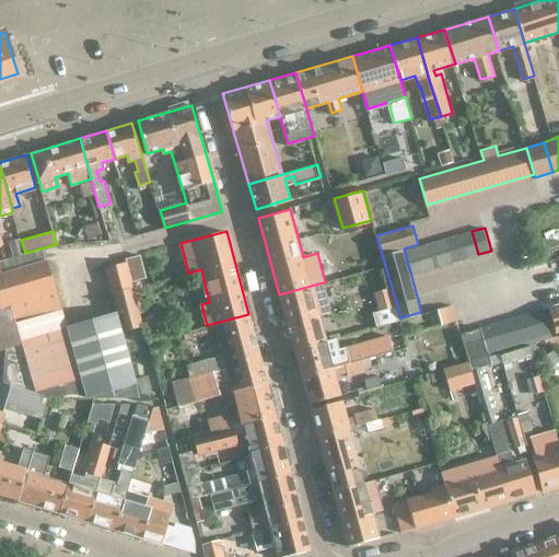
[(472,231),(459,235),(466,258),(478,254),(472,231)]
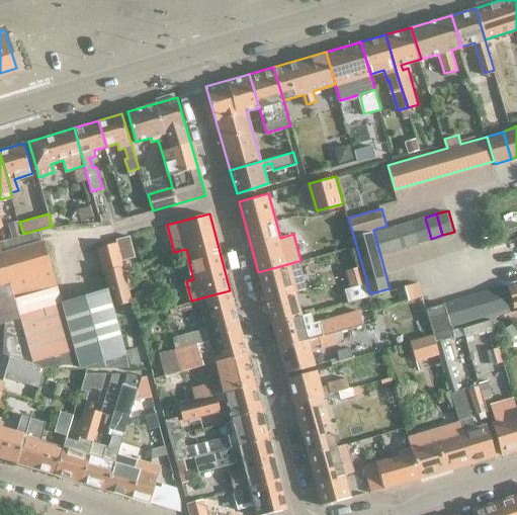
[(425,218),(413,221),(419,242),(431,239),(425,218)]
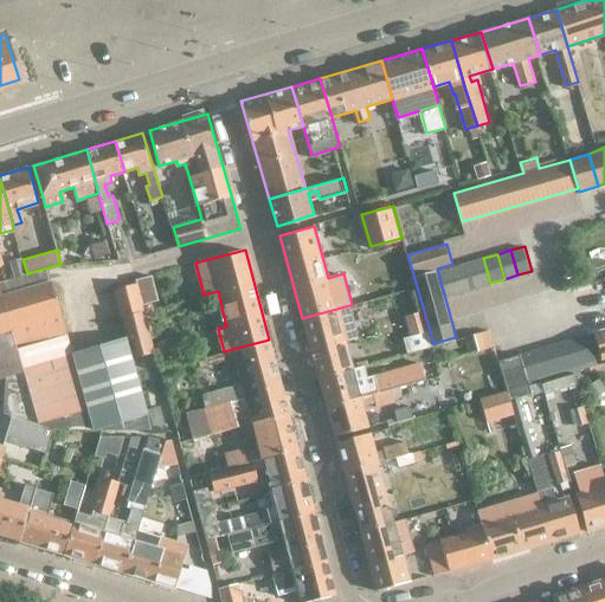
[(483,258),(469,261),(476,287),(490,283),(483,258)]
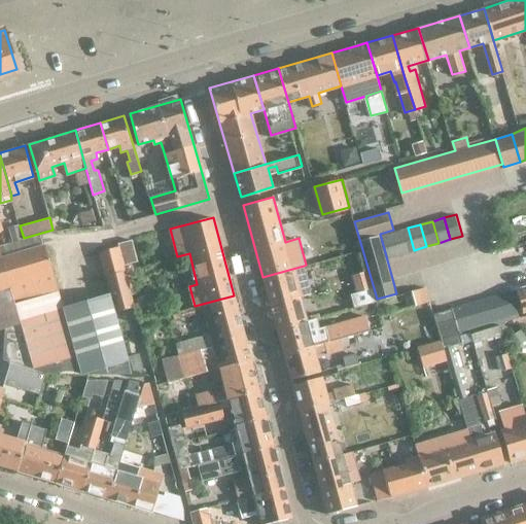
[(408,228),(395,232),(402,253),(414,250),(408,228)]
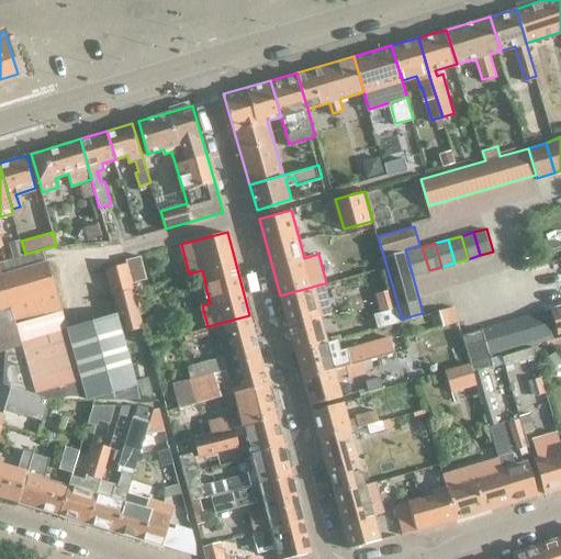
[(429,270),(422,247),(410,250),(416,275),(429,270)]
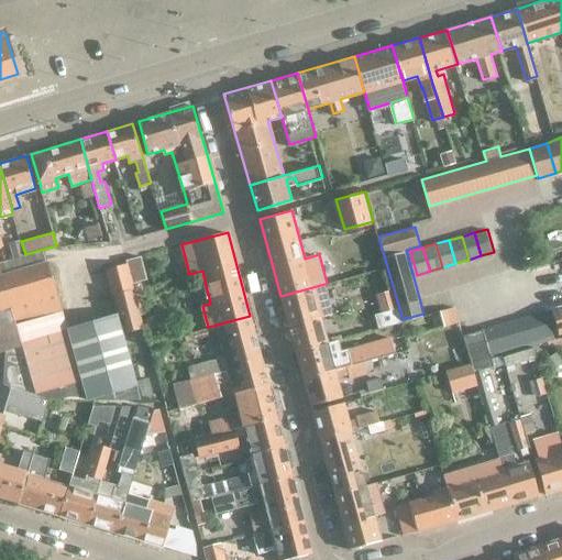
[(48,262),(2,275),(21,344),(68,330),(68,328),(48,262)]
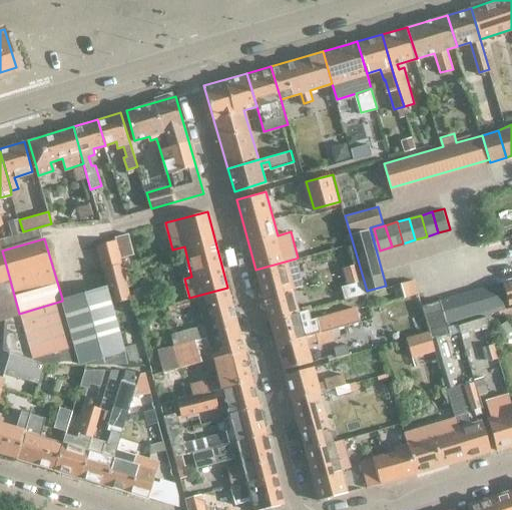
[(103,269),(122,263),(116,238),(96,244),(103,269)]
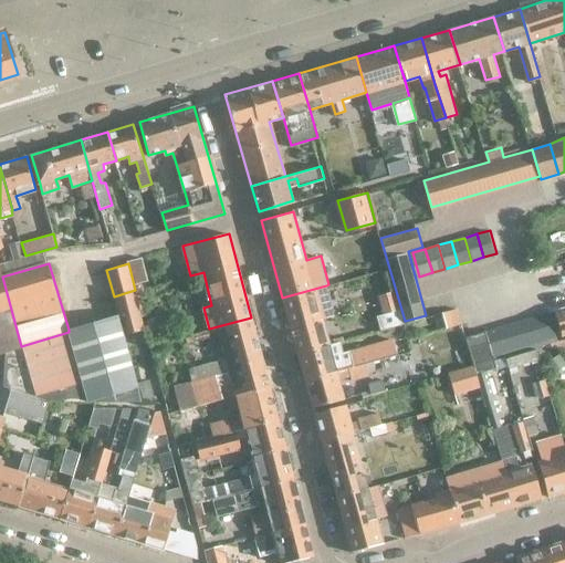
[(0,353),(7,351),(9,387),(11,388),(35,396),(21,346),(2,277),(0,270),(0,353)]
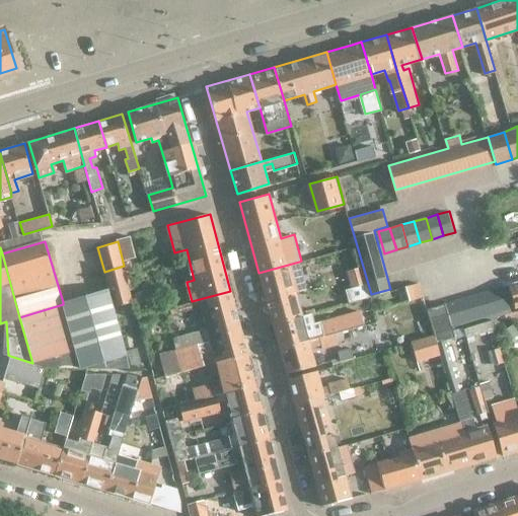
[(273,322),(302,314),(296,292),(306,289),(299,262),(259,273),(273,322)]
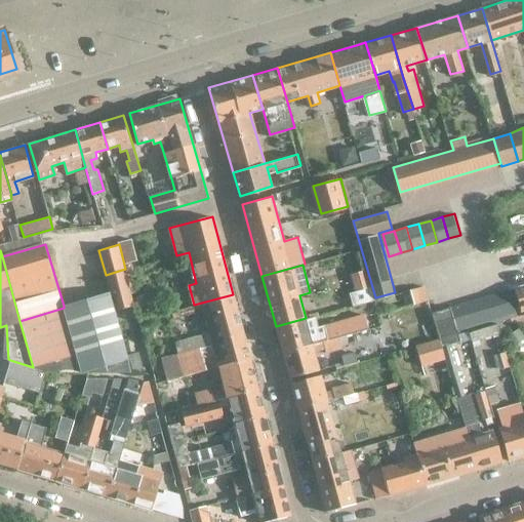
[(134,304),(125,269),(106,275),(114,310),(134,304)]
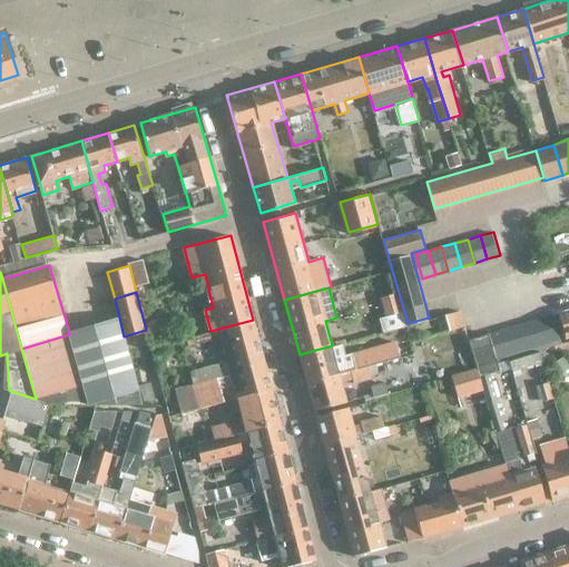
[(568,309),(558,312),(566,336),(568,335),(568,309)]
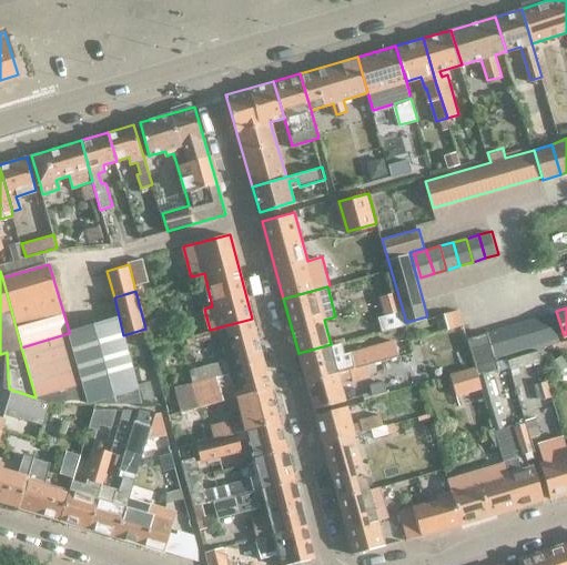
[(553,311),(535,316),(542,341),(560,335),(553,311)]
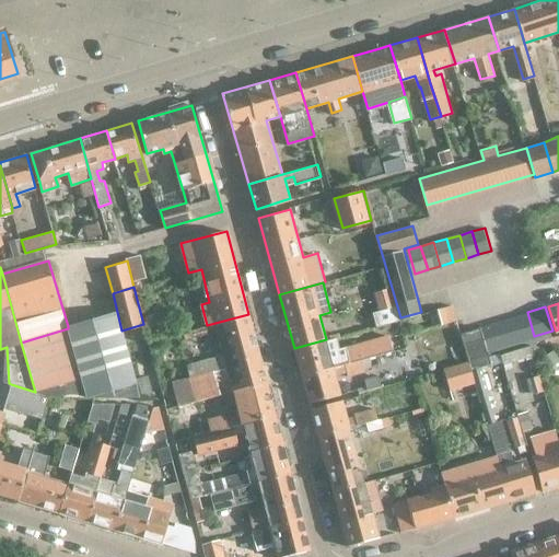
[(68,328),(21,343),(35,392),(49,395),(88,396),(138,396),(136,382),(116,311),(68,326),(68,328)]
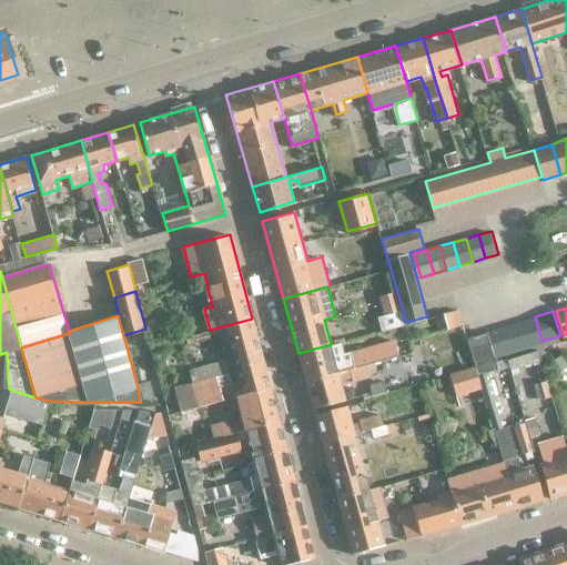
[(542,341),(535,316),(524,320),(530,344),(542,341)]
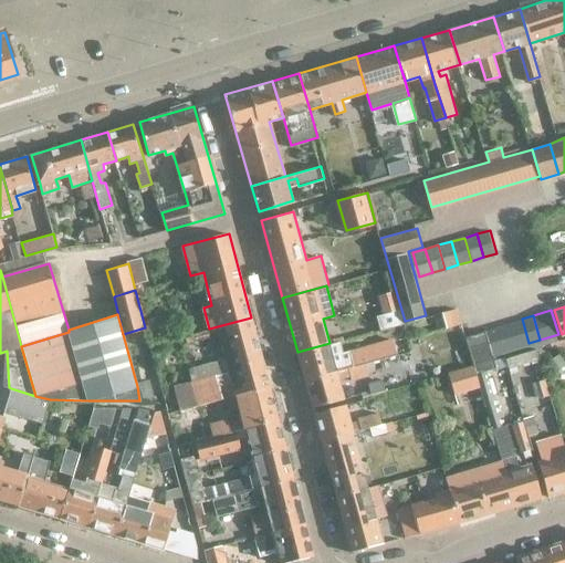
[(251,318),(209,329),(209,330),(218,327),(229,372),(173,386),(179,410),(217,400),(218,400),(269,386),(251,318)]
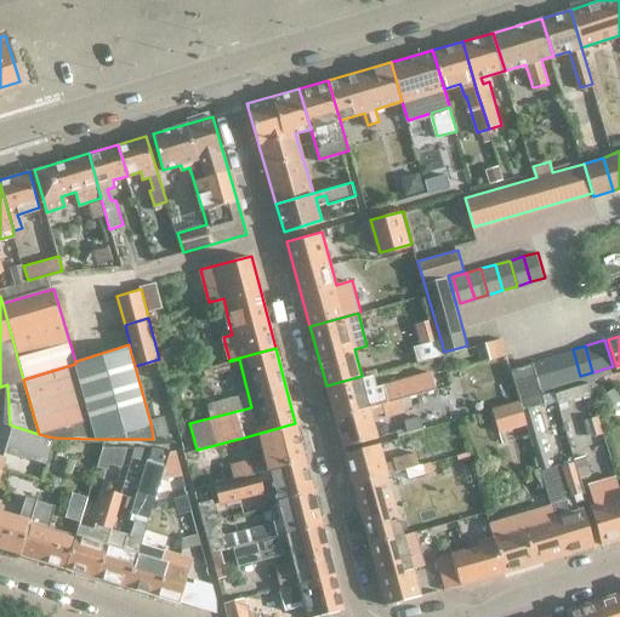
[(573,349),(561,354),(568,380),(580,376),(573,349)]
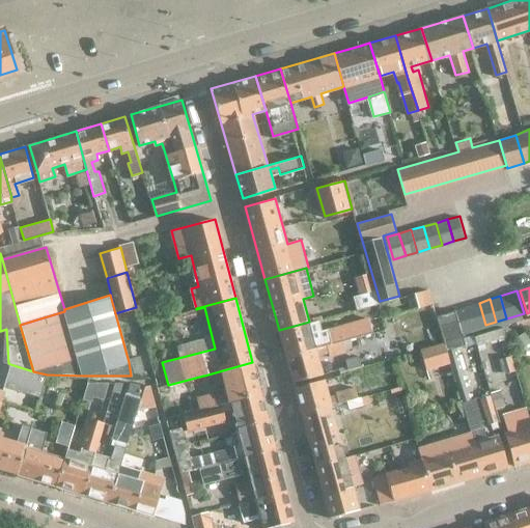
[(485,325),(479,303),(468,306),(474,328),(485,325)]
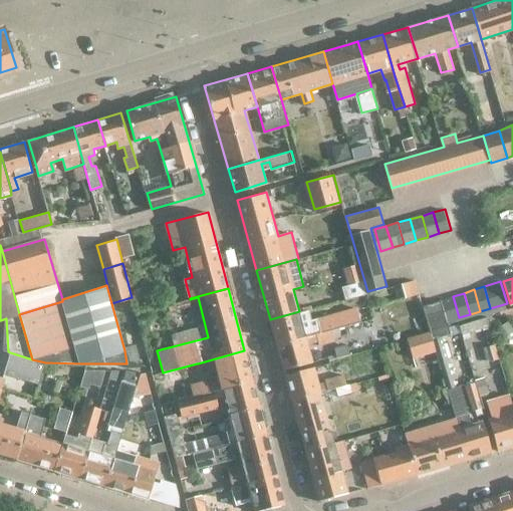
[(453,296),(442,299),(449,320),(459,317),(453,296)]
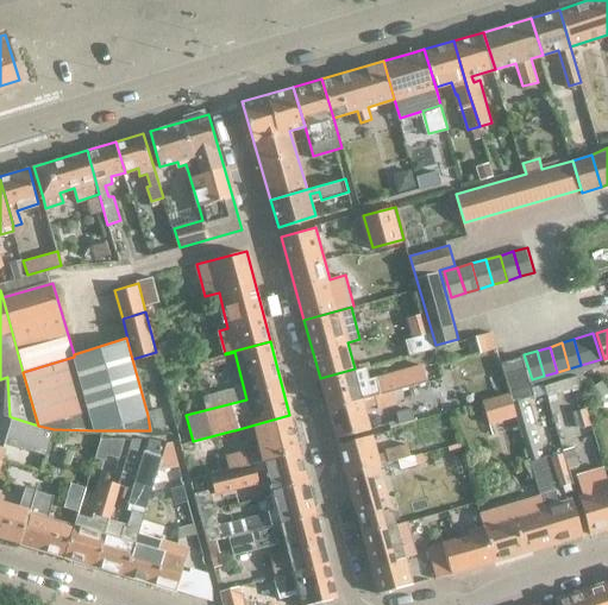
[(501,361),(511,392),(513,402),(534,395),(533,390),(530,380),(532,379),(524,354),(501,361)]
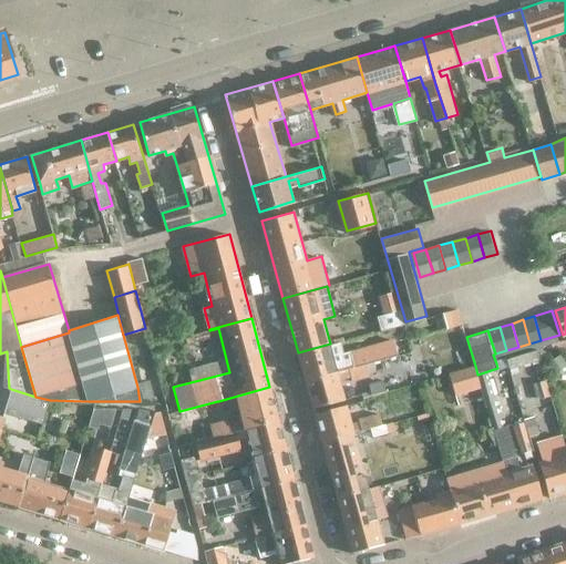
[(330,344),(298,352),(298,354),(305,376),(306,380),(345,368),(354,366),(374,360),(399,354),(394,338),(360,348),(345,352),(341,340),(330,344)]
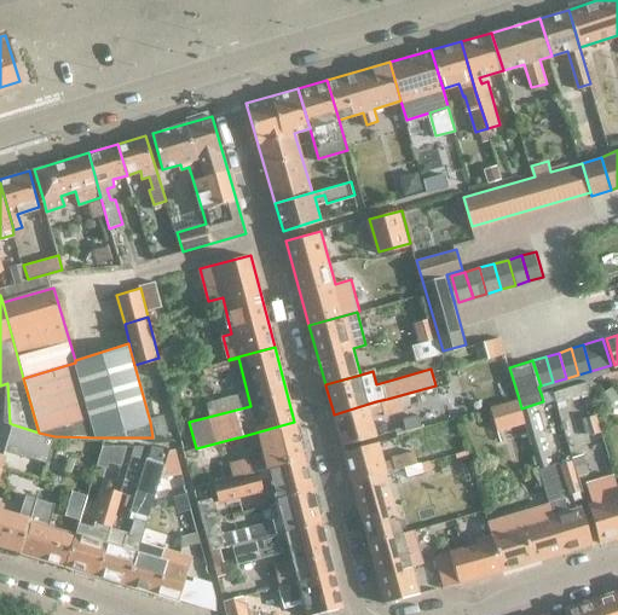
[(387,399),(334,415),(341,444),(376,434),(370,412),(383,408),(385,413),(403,408),(403,404),(411,401),(409,393),(387,399)]
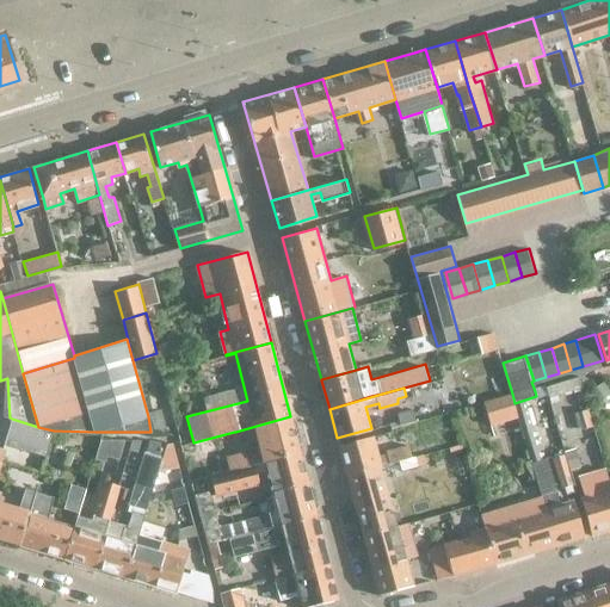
[(515,403),(512,394),(485,402),(491,425),(518,416),(515,403)]
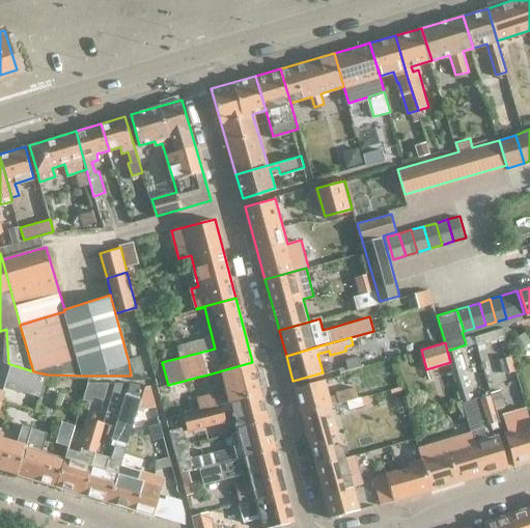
[(472,397),(456,349),(448,351),(463,400),(472,397)]
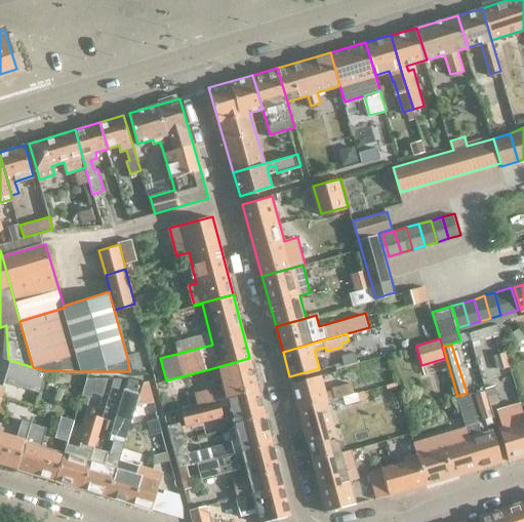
[(344,361),(335,364),(336,367),(357,361),(355,352),(343,356),(344,361)]
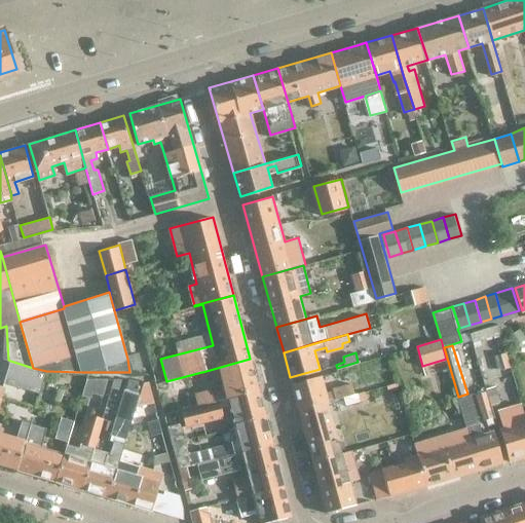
[(194,393),(197,404),(258,388),(250,359),(202,372),(219,368),(224,388),(212,391),(211,388),(194,393)]
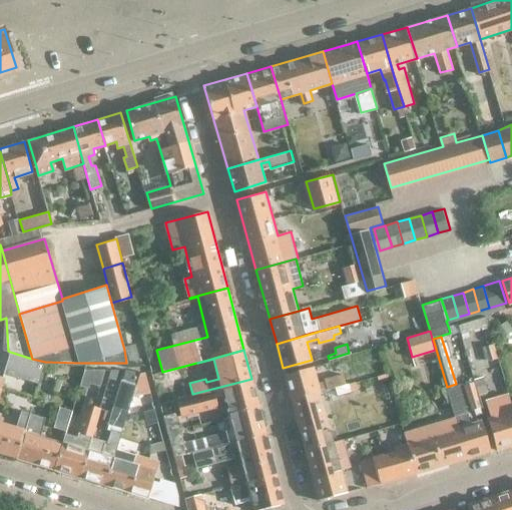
[(45,362),(32,359),(10,352),(4,372),(39,383),(45,362)]
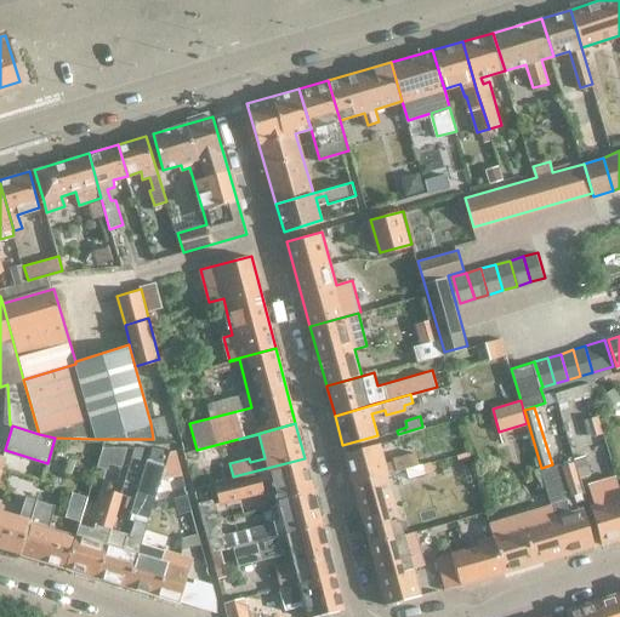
[(345,452),(353,481),(387,473),(387,472),(420,463),(416,450),(397,456),(398,461),(385,464),(379,443),(345,452)]
